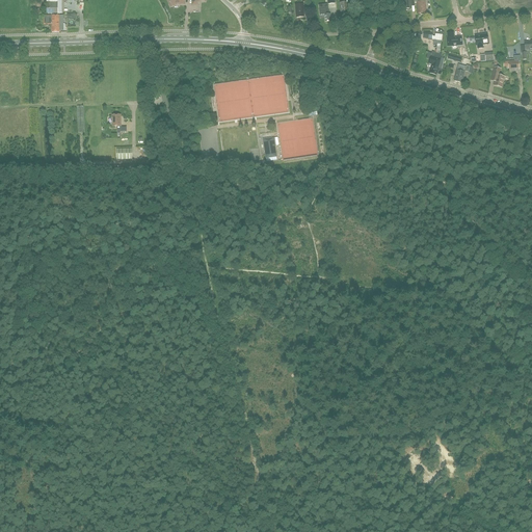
[(52,16),(51,16),(44,16),(44,25),(51,25),(51,32),(60,32),(60,16),(58,16),(57,0),(46,0),(47,14),(52,14),(52,16)]
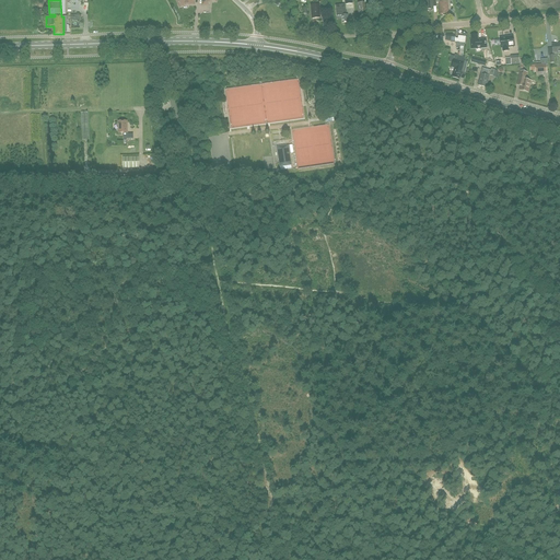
[(359,0),(360,3),(358,3),(359,14),(368,13),(366,2),(365,0),(359,0)]
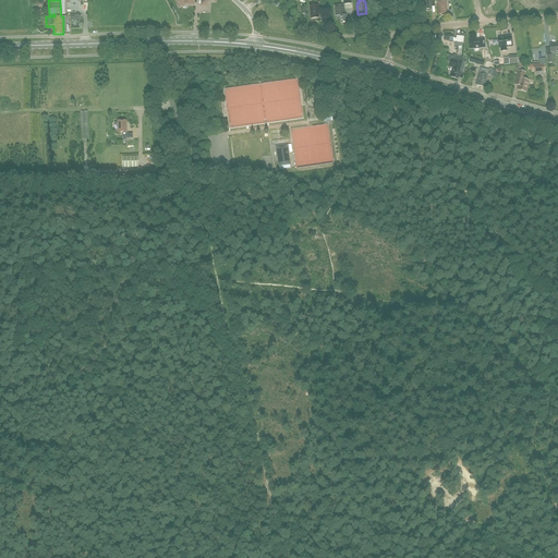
[(422,0),(423,10),(432,10),(431,4),(435,4),(435,2),(434,0),(422,0)]
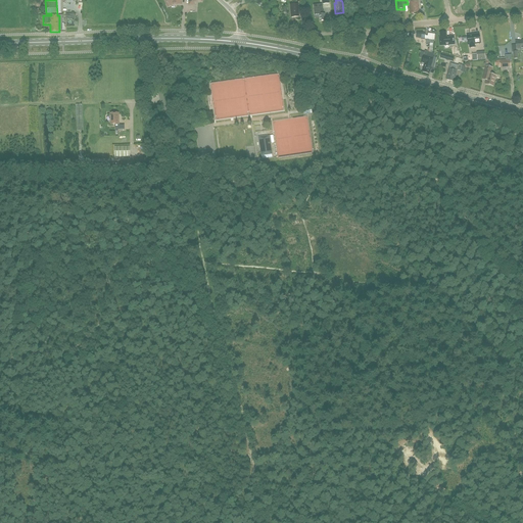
[(407,0),(408,2),(410,2),(411,13),(414,13),(414,14),(415,14),(417,14),(418,13),(418,12),(418,7),(417,0),(407,0)]
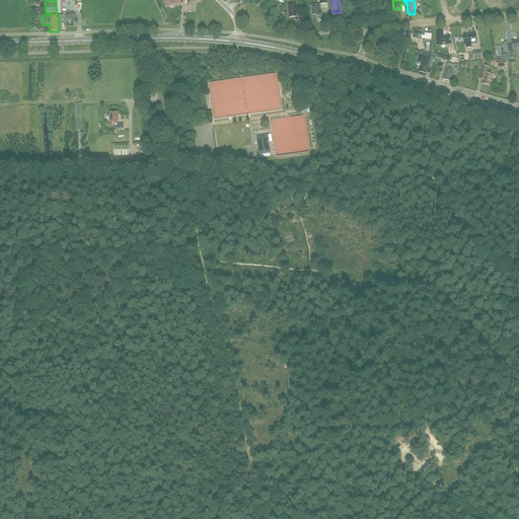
[(289,17),(297,16),(296,4),(288,5),(289,17)]
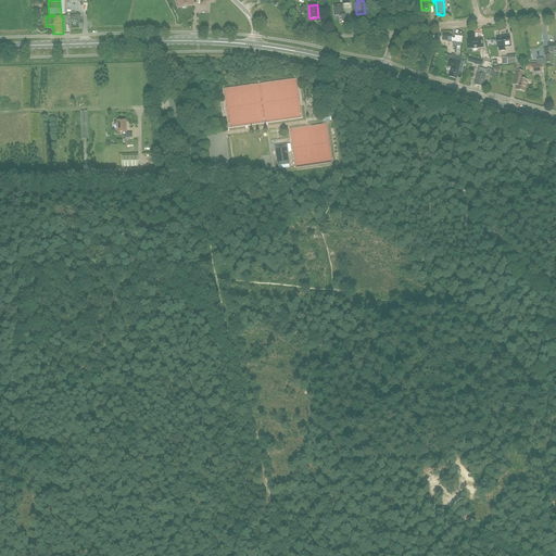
[(335,16),(339,15),(340,23),(346,22),(345,14),(344,15),(343,9),(333,10),(335,16)]
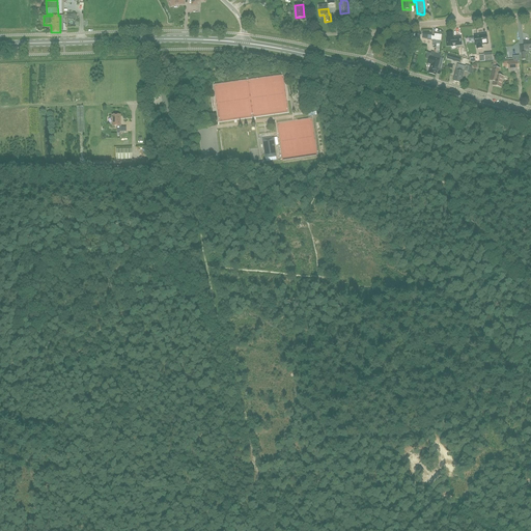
[(487,45),(487,40),(486,37),(485,33),(474,35),(474,37),(475,42),(476,48),(481,47),(481,46),(487,45)]
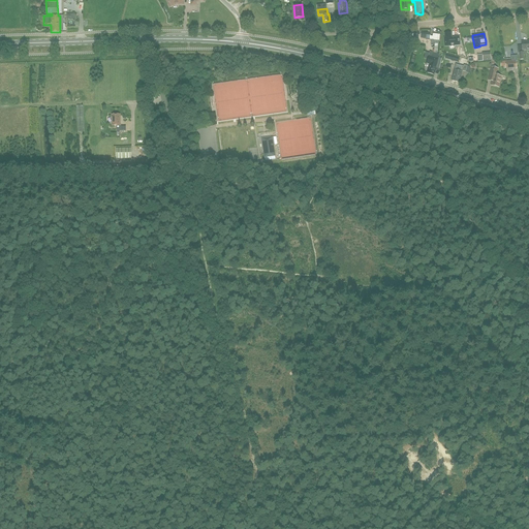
[(460,38),(454,38),(454,39),(453,39),(453,34),(448,34),(448,35),(445,35),(445,38),(445,42),(445,47),(449,47),(449,45),(456,45),(456,47),(460,47),(460,38)]
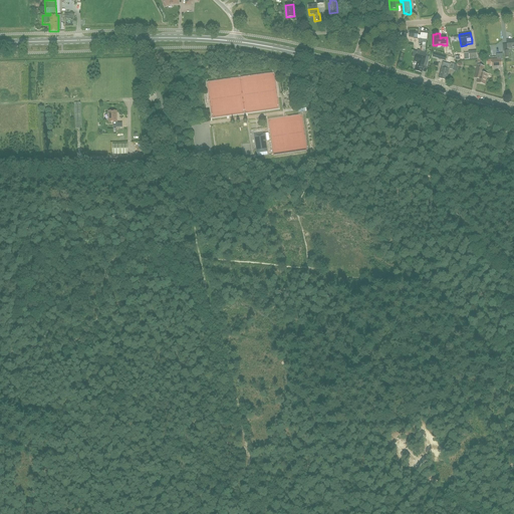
[(469,51),(469,53),(470,59),(477,58),(476,50),(469,51)]
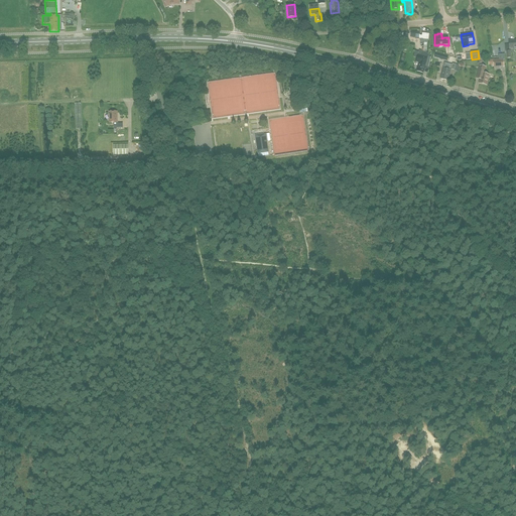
[(418,62),(416,71),(423,73),(425,65),(428,66),(430,56),(427,56),(428,53),(422,51),(418,53),(419,54),(418,58),(416,57),(415,61),(418,62)]
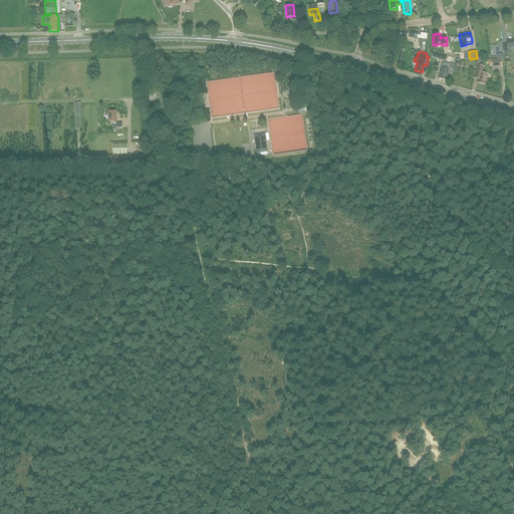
[(490,59),(491,64),(491,66),(501,66),(501,63),(500,59),(503,59),(502,53),(496,54),(497,58),(490,59)]
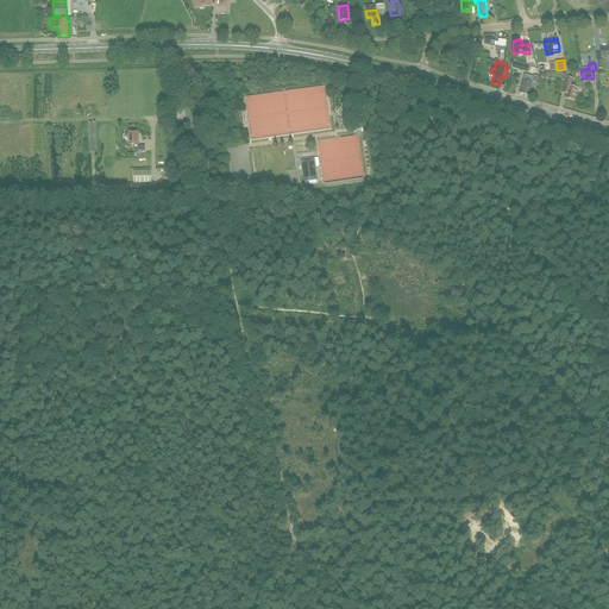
[(533,76),(528,75),(523,74),(520,93),(528,94),(532,81),(535,82),(538,75),(533,75),(533,76)]
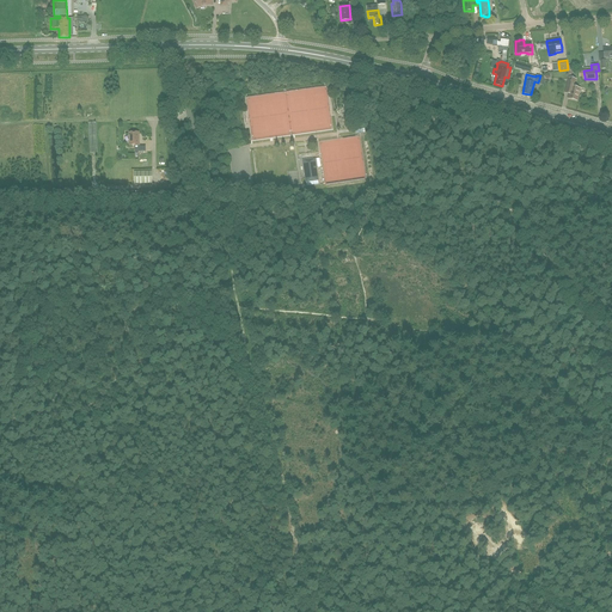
[(575,79),(568,77),(564,92),(569,93),(568,98),(576,99),(579,87),(574,86),(575,79)]
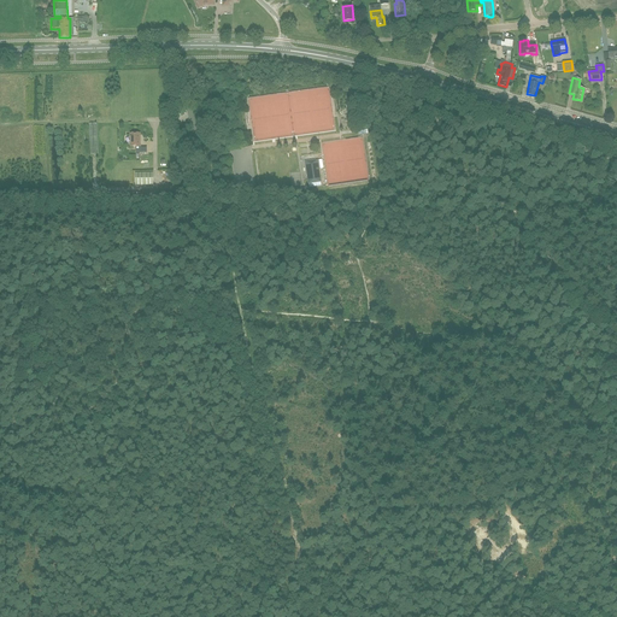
[(309,170),(306,171),(310,188),(321,186),(318,169),(316,169),(315,160),(307,162),(309,170)]
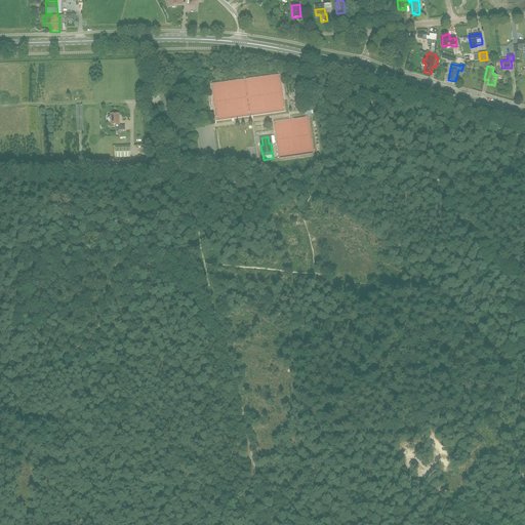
[(131,158),(130,148),(115,148),(115,158),(131,158)]
